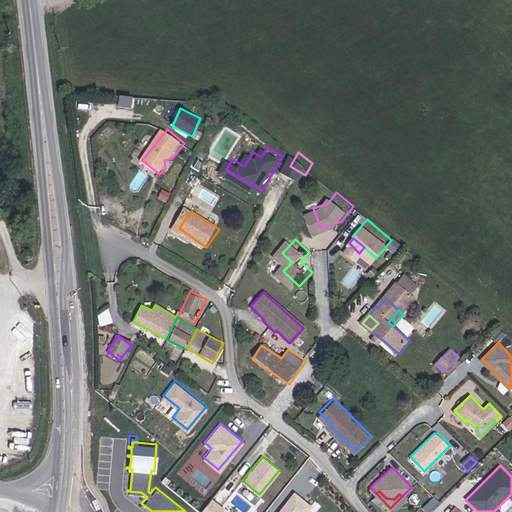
[(304,511),(310,506),(293,492),(276,511),(304,511)]
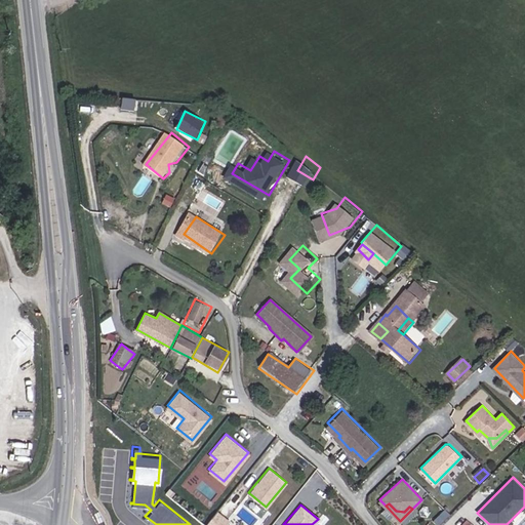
[(221,524),(226,520),(214,511),(204,523),(205,524),(221,524)]
